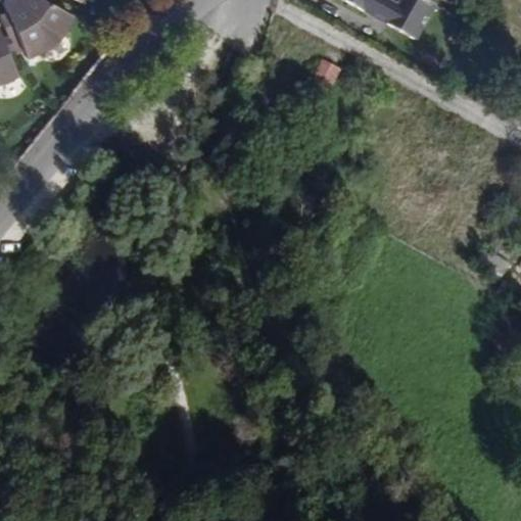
[(58,36),(62,29),(58,24),(65,11),(43,0),(2,0),(6,10),(0,12),(0,13),(8,33),(16,30),(26,52),(39,46),(41,50),(51,44),(58,36)]
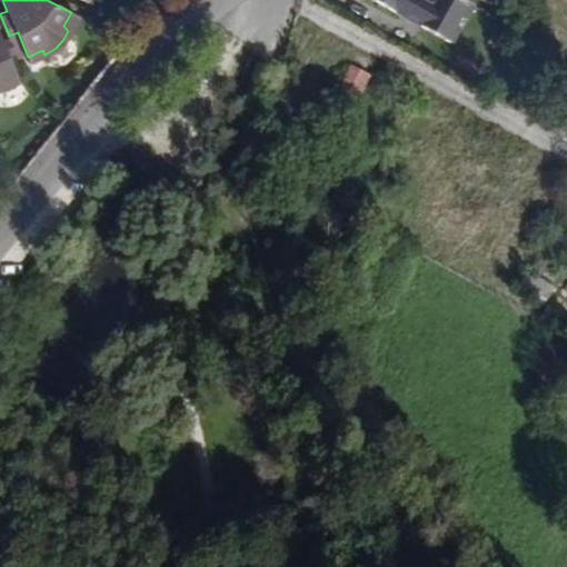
[(380,0),(407,15),(413,11),(426,19),(424,23),(454,40),(475,1),(473,0),(437,0),(435,5),(426,0),(380,0)]
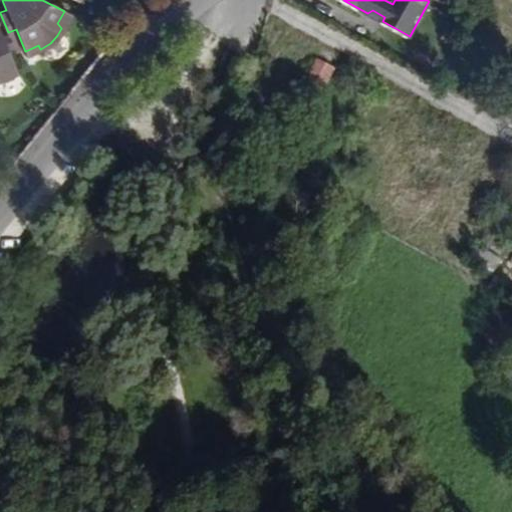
[(372,10),(367,13),(382,21),(385,17),(372,10)]
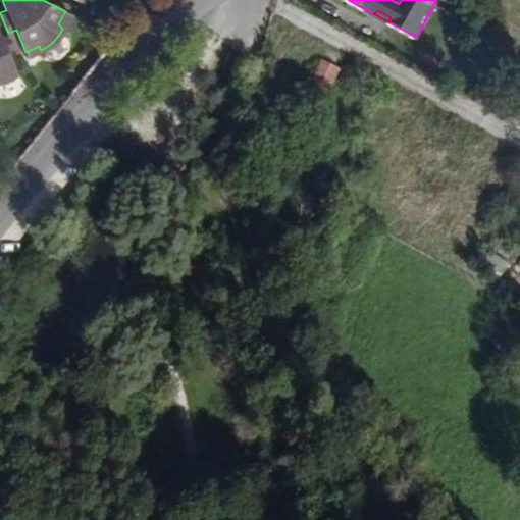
[(15,79),(16,72),(6,48),(1,36),(0,33),(0,79),(1,79),(6,83),(15,79)]
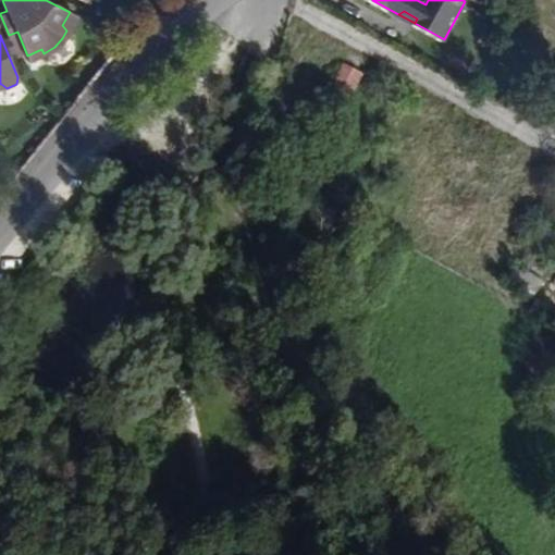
[(7,51),(14,48),(9,35),(1,38),(7,51)]
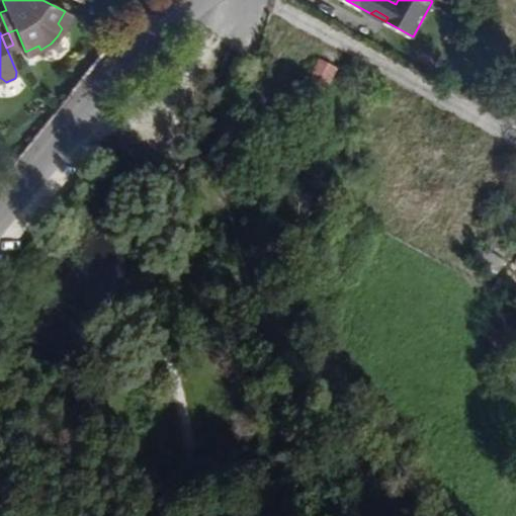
[(308,84),(326,94),(339,68),(321,59),(308,84)]
